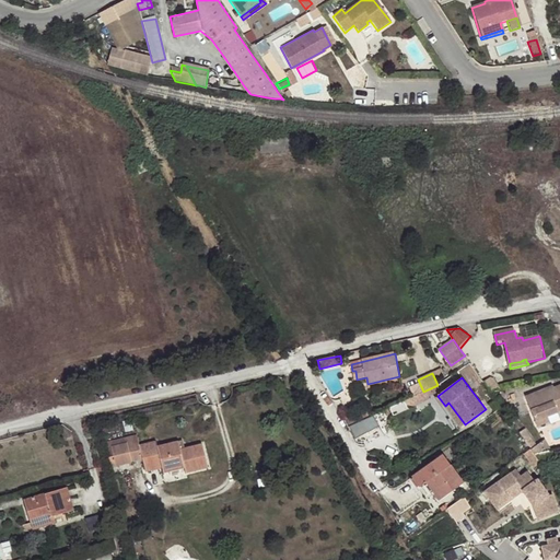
[(491,378),(485,383),(490,392),(501,389),(493,380),(491,378)]
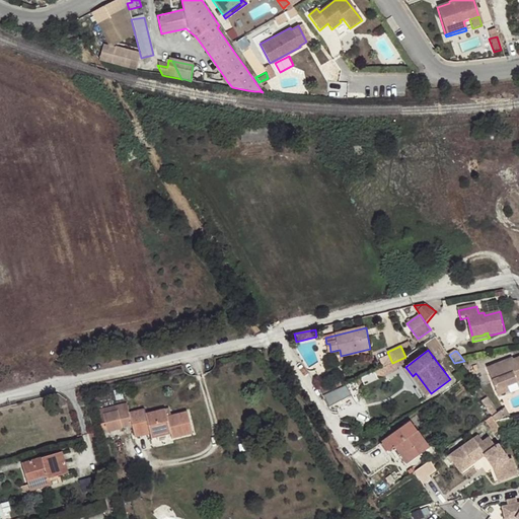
[(514,359),(488,369),(497,392),(508,388),(517,384),(516,380),(518,379),(518,358),(514,361),(514,359)]
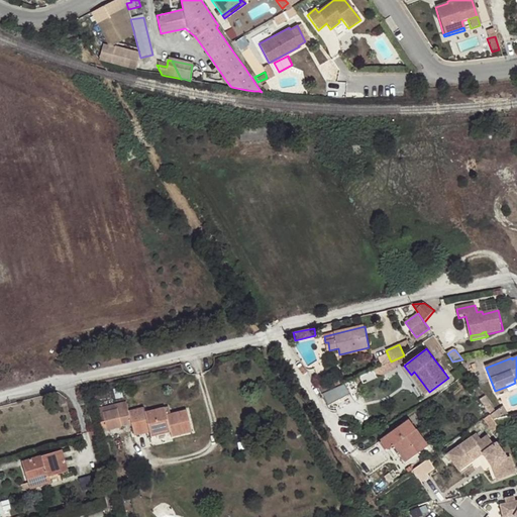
[(404,366),(401,368),(423,397),(429,392),(414,372),(411,375),(404,366)]
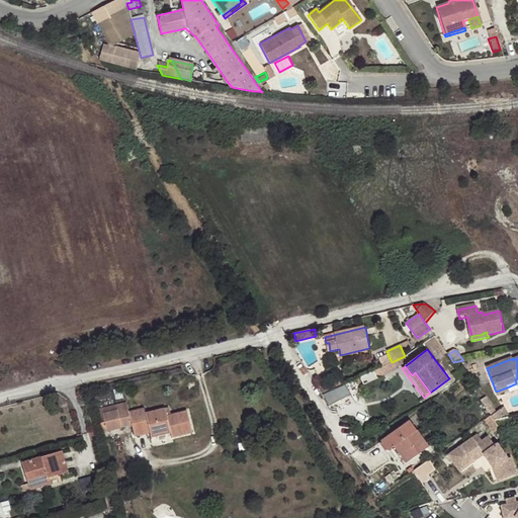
[(332,383),(335,389),(342,384),(340,380),(332,383)]
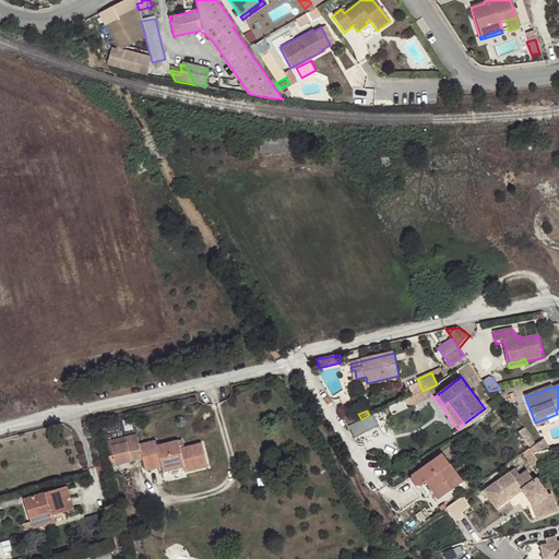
[(361,420),(351,427),(357,437),(368,430),(368,431),(380,425),(373,414),(369,415),(361,419),(361,420)]
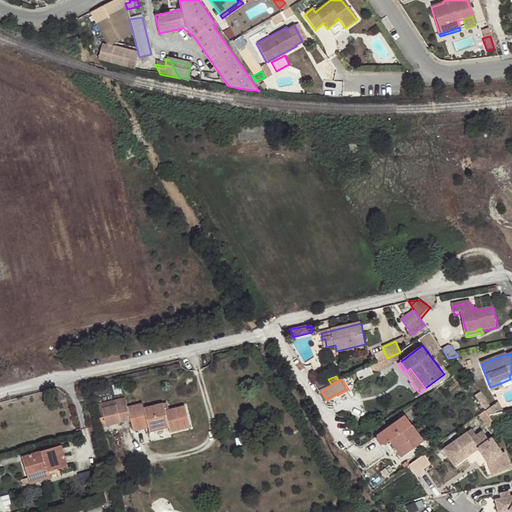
[(501,383),(490,387),(492,392),(503,388),(501,383)]
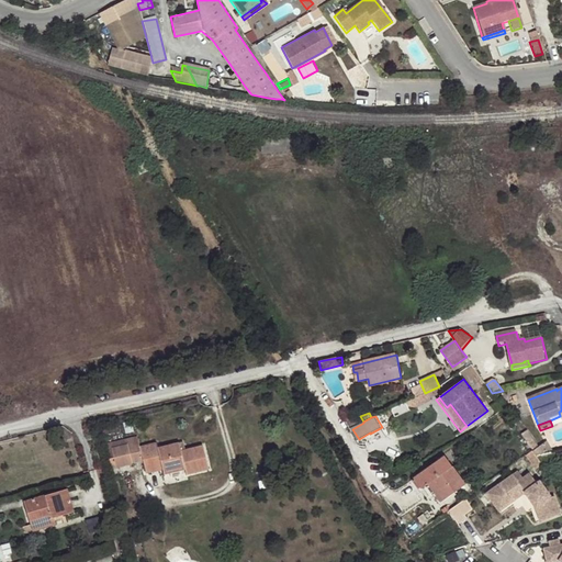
[(532,450),(534,451),(538,448),(526,431),(521,435),(532,450)]
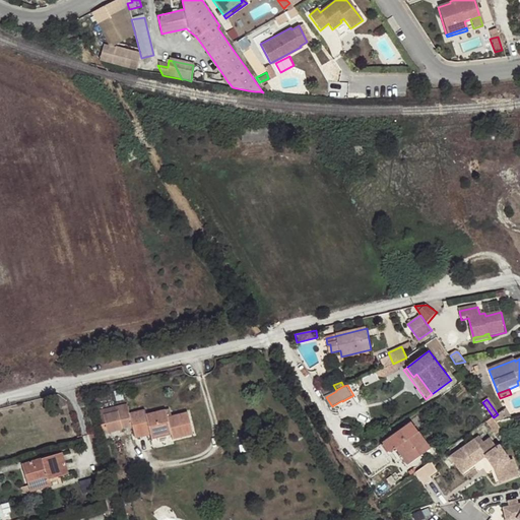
[(117,410),(121,428),(131,425),(128,412),(126,403),(96,410),(99,423),(104,421),(102,413),(117,410)]
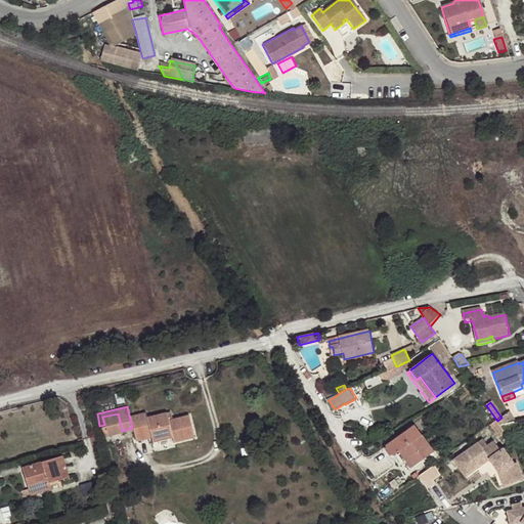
[(193,437),(188,415),(172,419),(168,420),(166,411),(145,417),(144,411),(129,416),(132,428),(135,440),(149,436),(150,442),(170,437),(172,443),(193,437)]
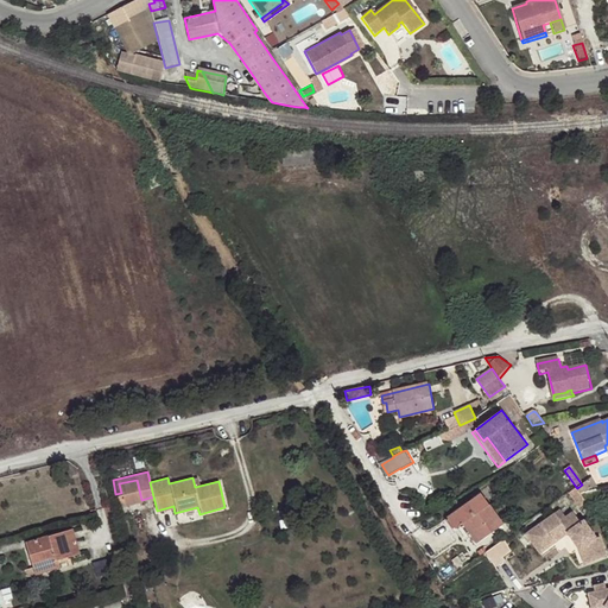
[(581,493),(599,489),(590,479),(582,485),(577,488),(581,493)]
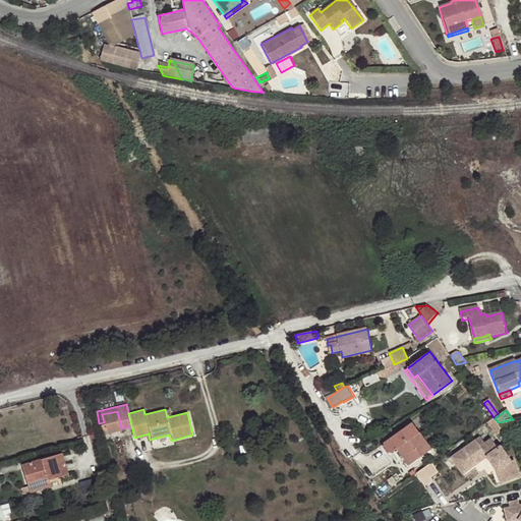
[(106,431),(121,428),(117,411),(102,414),(104,422),(99,423),(98,424),(100,432),(106,430),(106,431)]
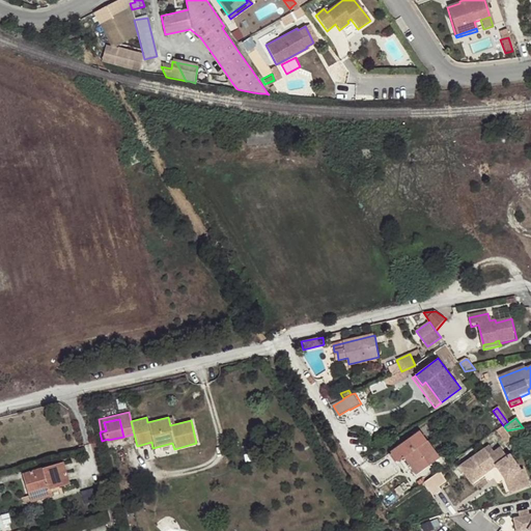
[(523,427),(507,430),(513,439),(525,437),(523,427)]
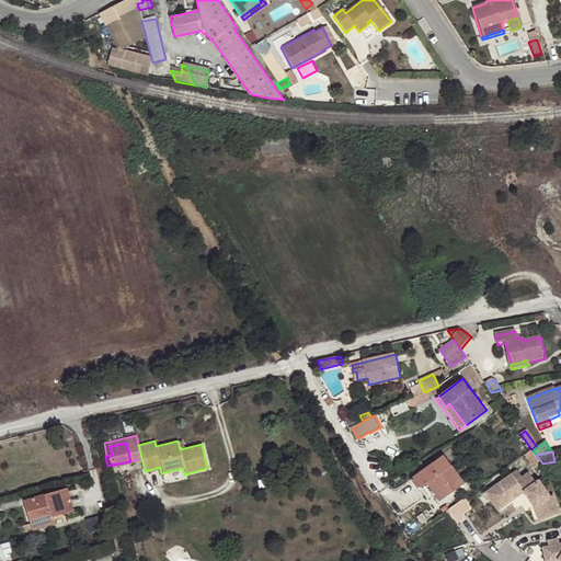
[(444,456),(414,478),(421,488),(427,482),(431,480),(443,497),(453,491),(464,483),(444,456)]
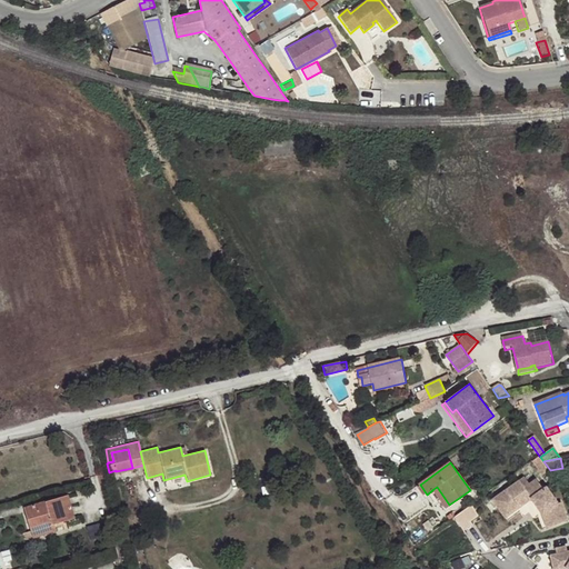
[(525,477),(519,480),(525,488),(529,485),(525,477)]
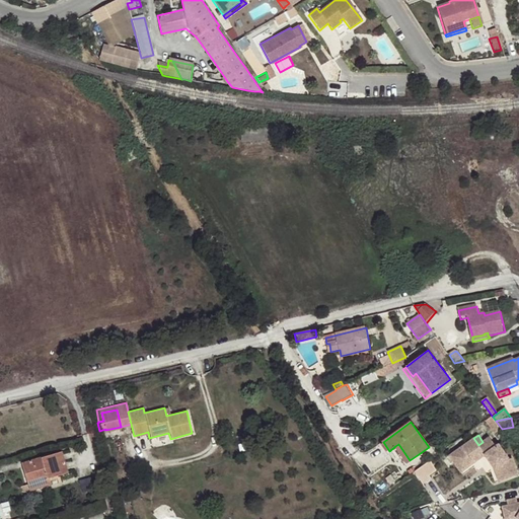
[(473,438),(449,456),(455,464),(466,456),(472,464),(485,455),(491,463),(496,463),(498,466),(495,468),(500,480),(517,474),(512,458),(508,459),(498,444),(496,446),(489,437),(483,442),(478,445),(473,438)]
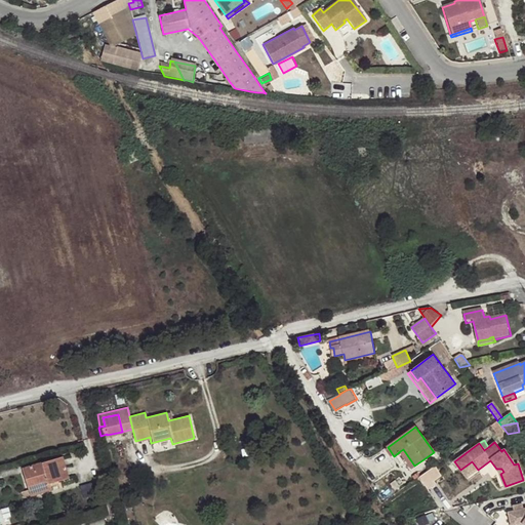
[(394,456),(388,447),(385,448),(391,458),(394,456)]
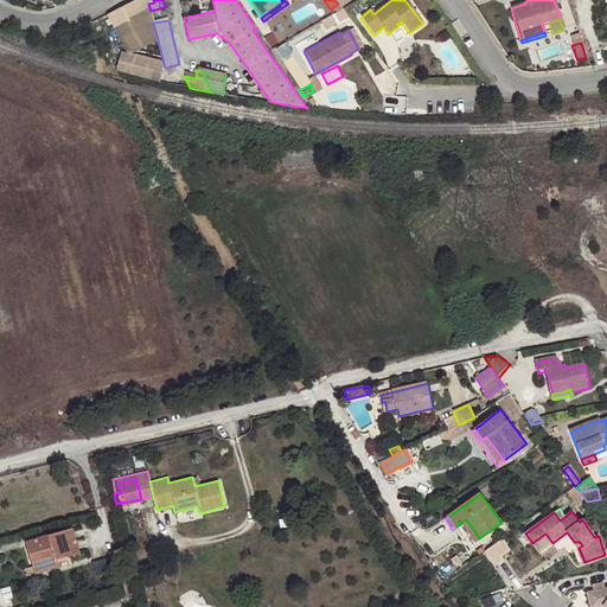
[(492,535),(490,531),(479,538),(466,519),(462,522),(478,544),(492,535)]
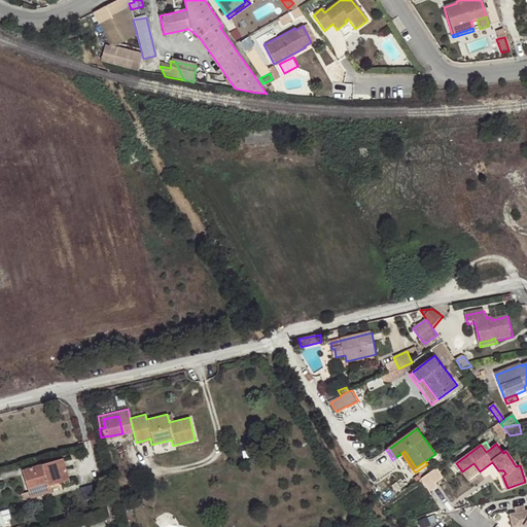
[(22,470),(28,492),(49,485),(69,480),(62,459),(22,470)]
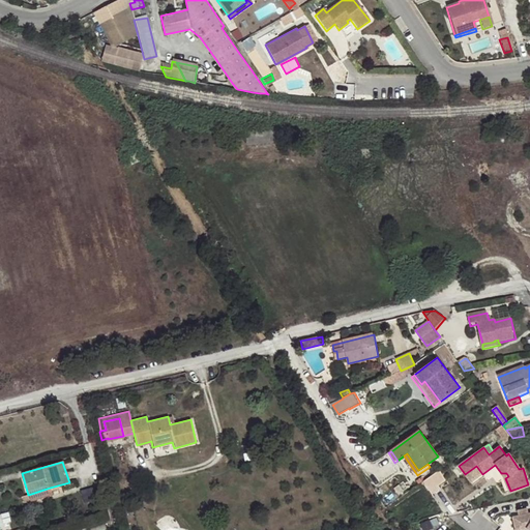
[(476,466),(465,474),(471,482),(482,474),(476,466)]
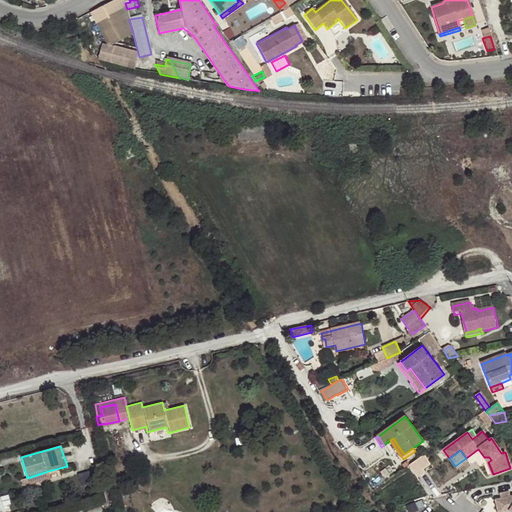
[(410,463),(417,475),(434,466),(427,454),(410,463)]
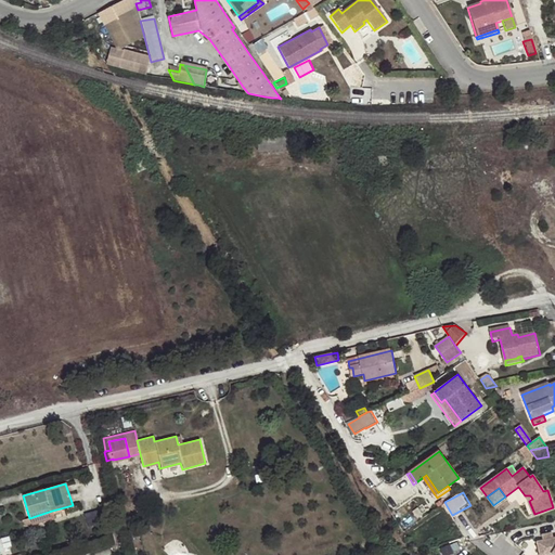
[(418,507),(413,512),(418,518),(423,515),(418,507)]
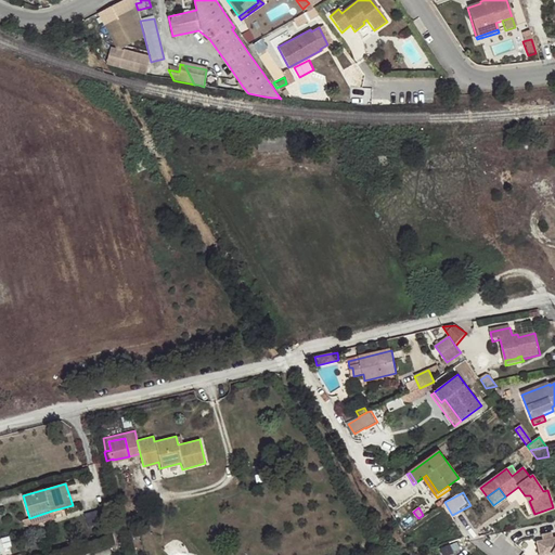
[(52,511),(29,518),(31,525),(54,517),(52,511)]
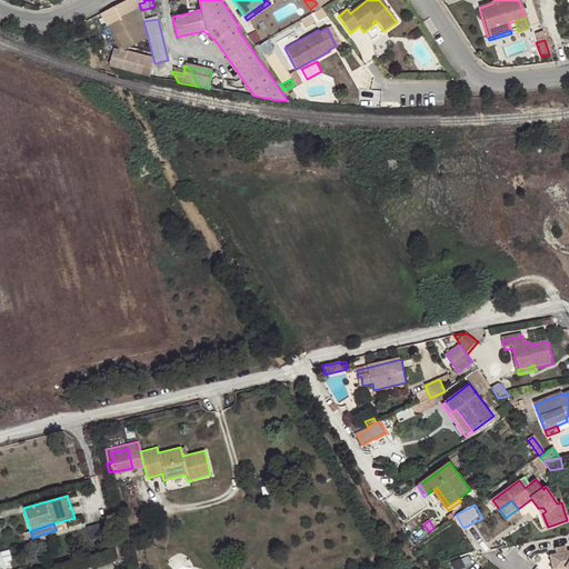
[(568,568),(568,552),(548,558),(549,568),(568,568)]
